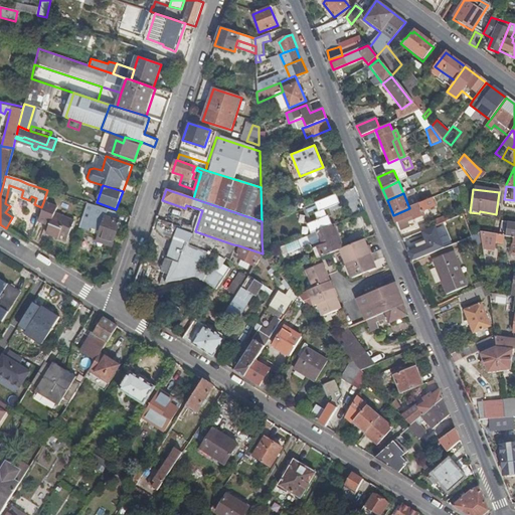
[(448,206),(457,203),(455,198),(446,202),(448,206)]
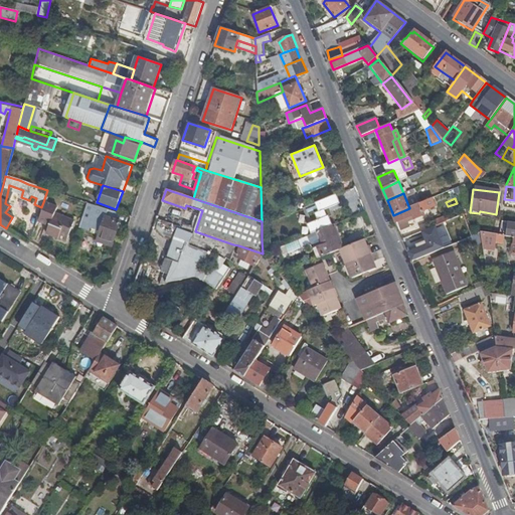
[(409,208),(393,215),(399,230),(410,225),(409,222),(432,212),(427,201),(409,208)]
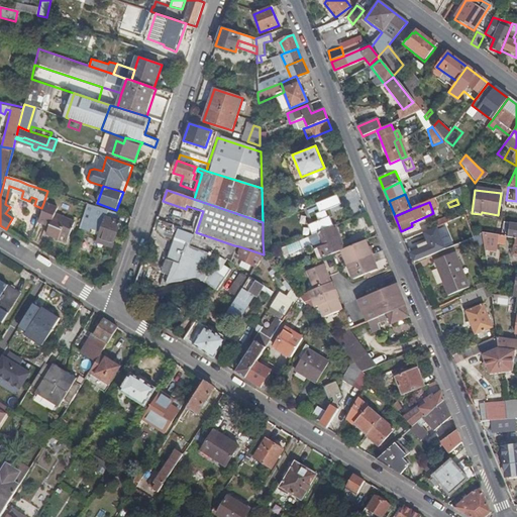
[(43,203),(41,208),(37,221),(44,224),(45,223),(49,225),(44,235),(57,240),(57,239),(59,240),(61,237),(64,239),(63,241),(65,242),(73,223),(54,214),(56,208),(43,203)]
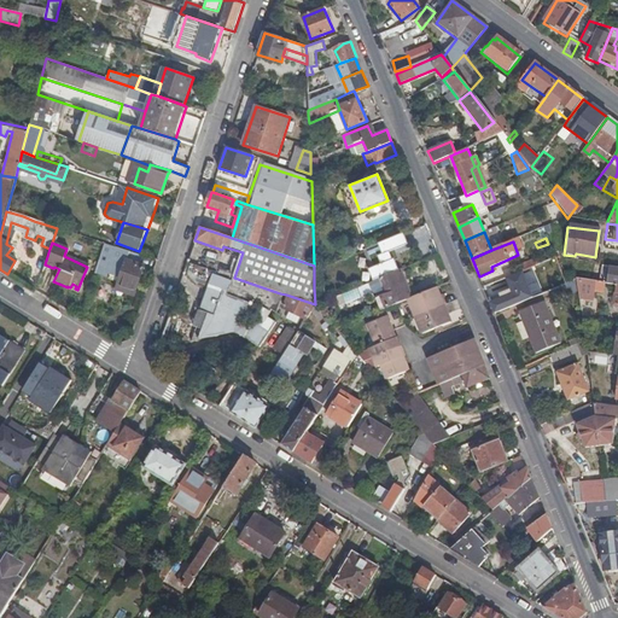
[(144,257),(101,244),(92,277),(105,280),(105,275),(120,280),(118,285),(133,290),(141,264),(144,257)]
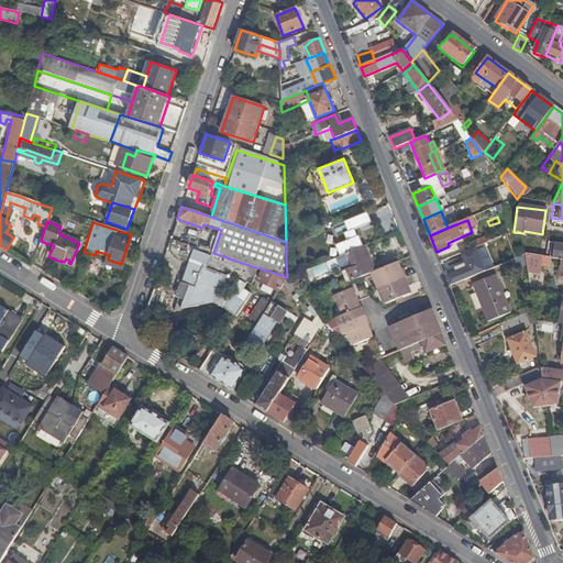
[(492,231),(501,228),(499,222),(489,225),(492,231)]
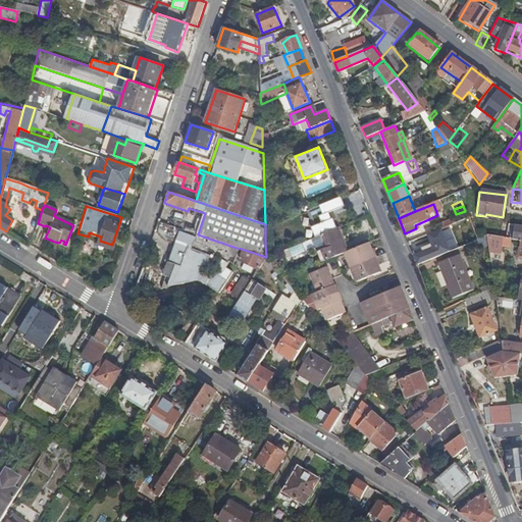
[(472,243),(476,241),(468,219),(463,221),(471,243),(472,243)]
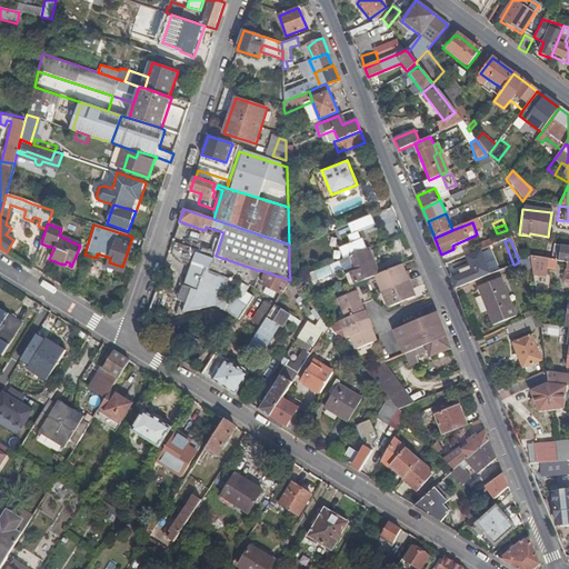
[(216,256),(176,242),(172,253),(181,266),(192,270),(186,291),(188,292),(183,306),(182,306),(178,319),(197,316),(213,312),(219,312),(222,312),(229,317),(242,323),(255,297),(249,295),(247,292),(248,290),(252,288),(258,270),(216,256)]
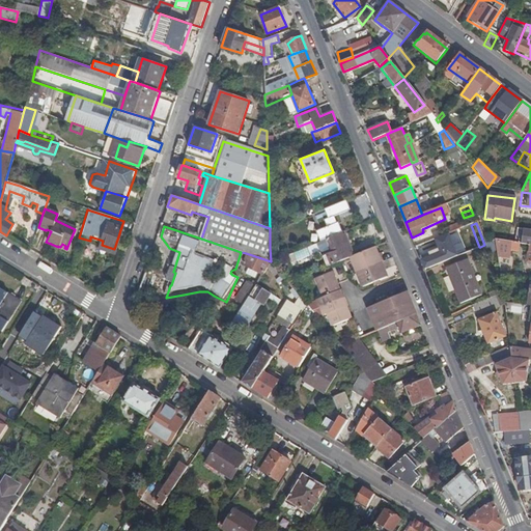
[(462,228),(445,235),(449,244),(465,238),(462,228)]
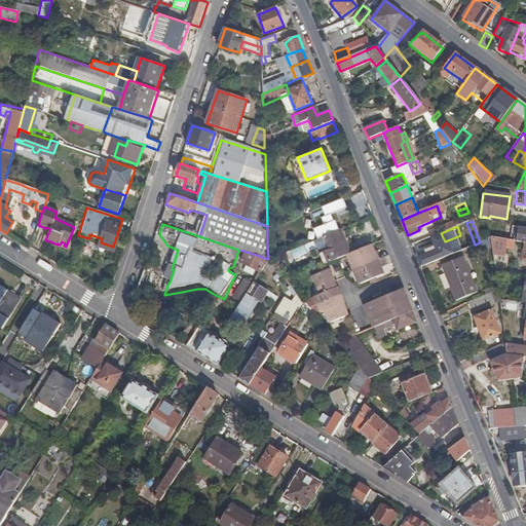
[(518,227),(512,226),(510,241),(516,241),(518,227)]
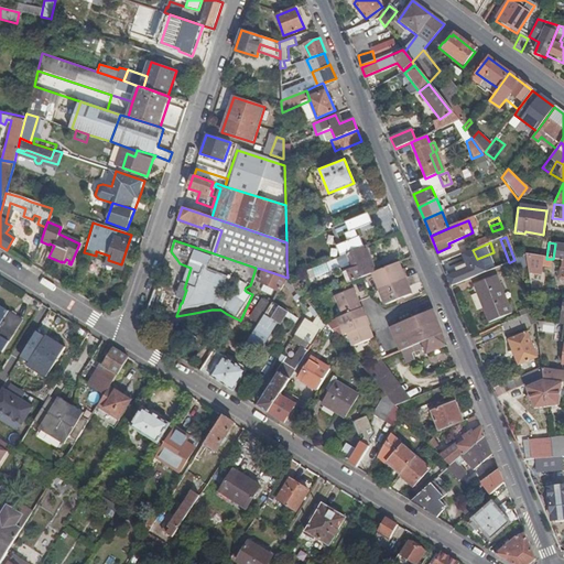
[(563,243),(555,243),(553,259),(561,260),(563,260),(563,243)]
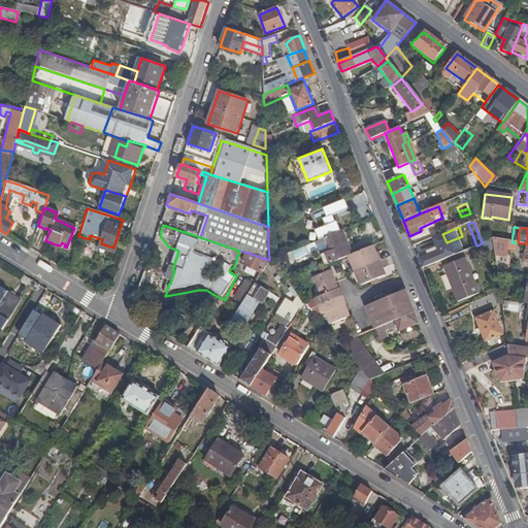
[(353,254),(342,230),(306,244),(309,253),(320,249),(326,265),(348,256),(353,254)]
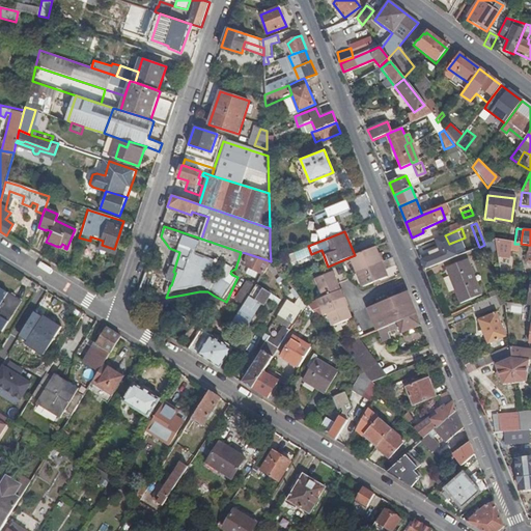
[(484,245),(480,247),(484,255),(496,250),(495,241),(484,245)]
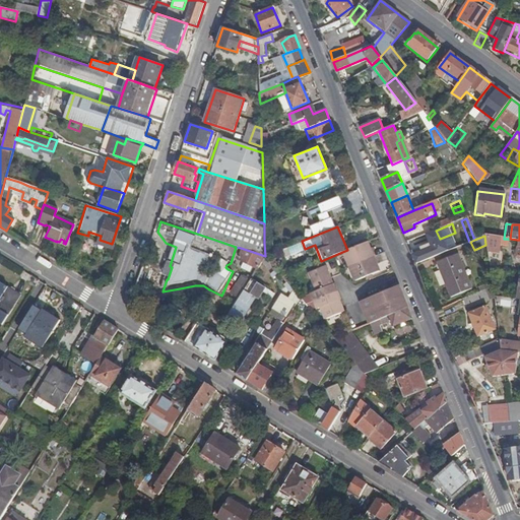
[(485,245),(488,258),(500,260),(501,253),(498,253),(500,238),(484,236),(485,245)]
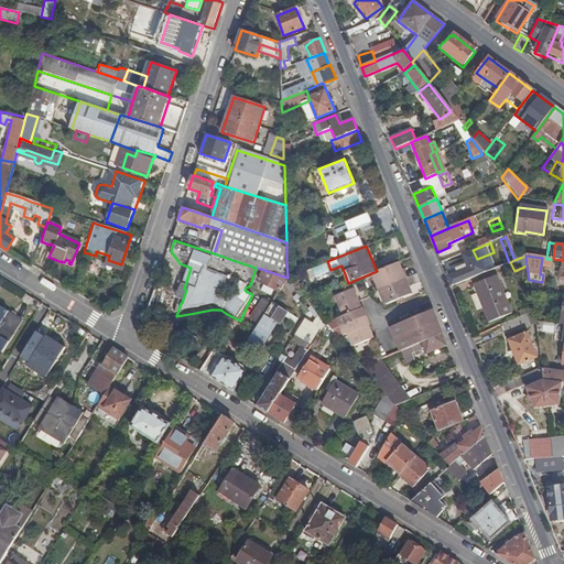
[(286,263),(288,278),(306,270),(301,258),(286,263)]
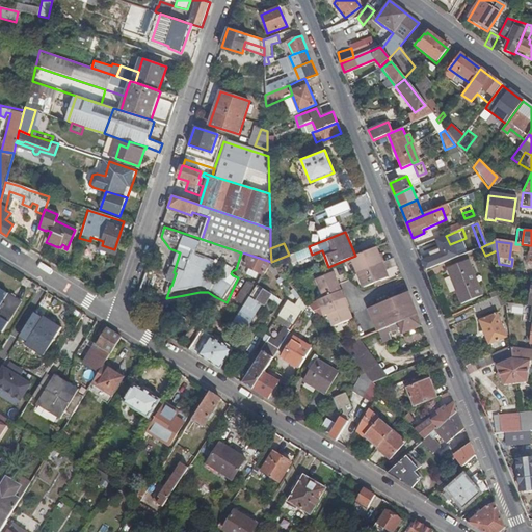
[(294,253),(297,261),(312,255),(309,246),(294,253)]
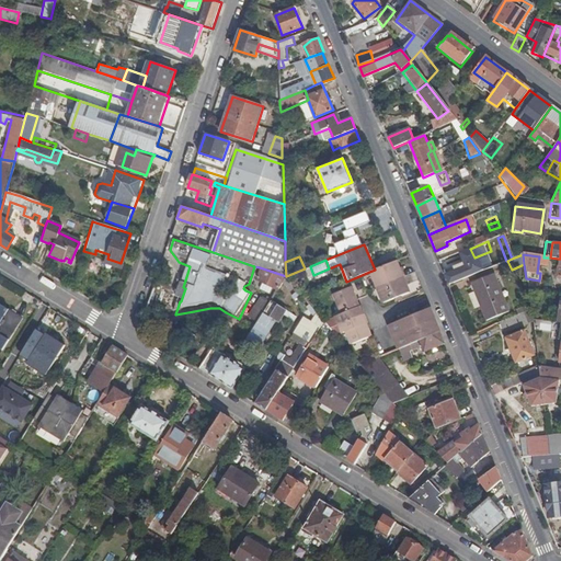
[(369,272),(379,297),(405,286),(408,285),(401,268),(398,270),(395,261),(375,270),(369,272)]
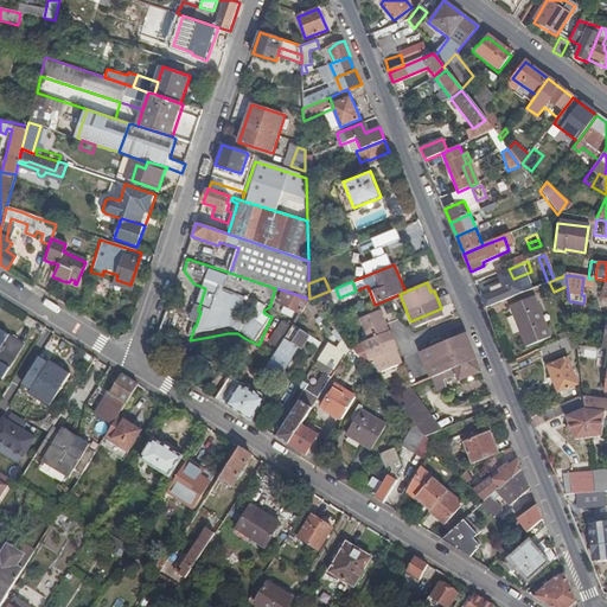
[(491,294),(481,298),(486,308),(516,296),(513,291),(505,294),(502,285),(490,289),(491,294)]
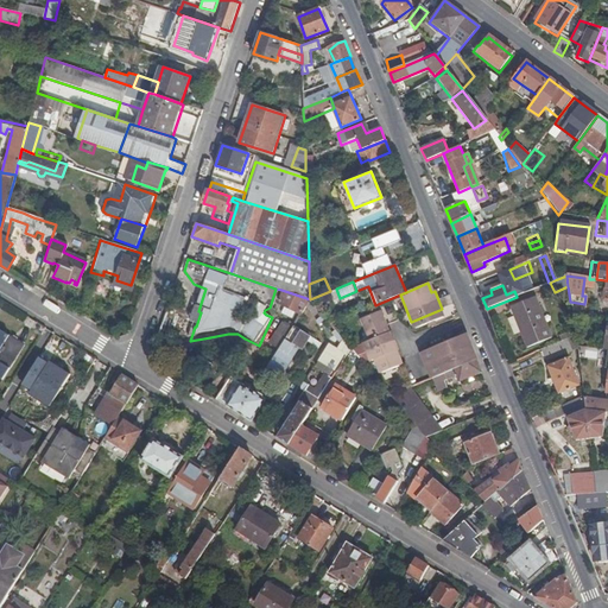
[(310,299),(282,290),(277,304),(302,314),(304,310),(310,299)]
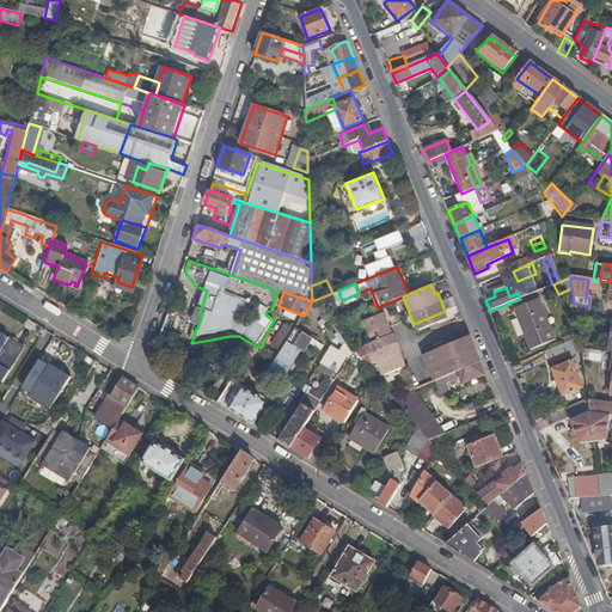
[(540,300),(514,311),(531,350),(557,340),(540,300)]
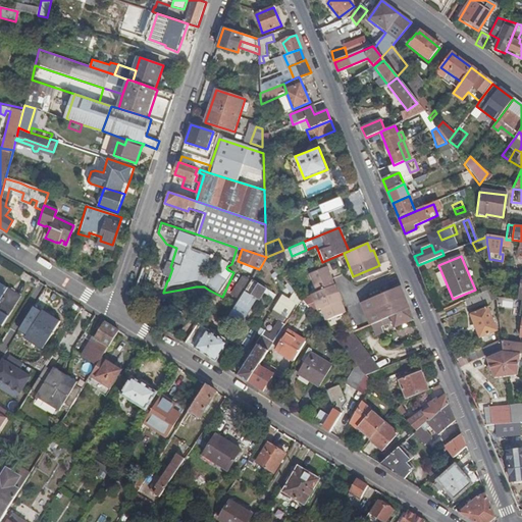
[(273,266),(266,257),(261,266),(269,272),(273,266)]
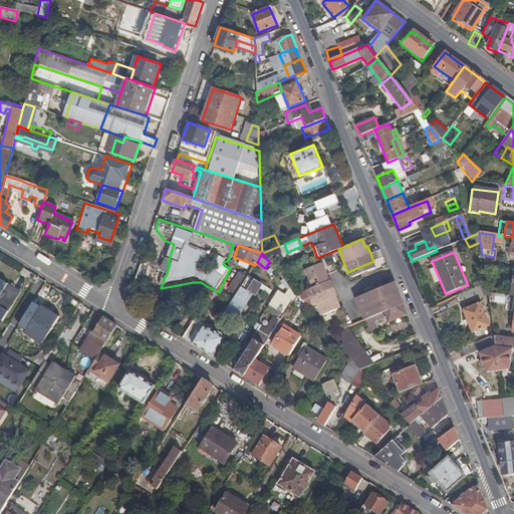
[(347,272),(349,278),(373,268),(371,262),(347,272)]
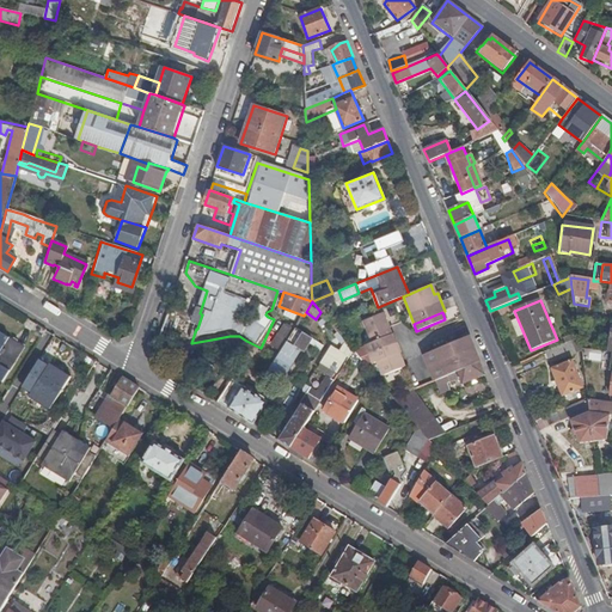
[(193,328),(196,329),(197,329),(202,314),(200,313),(196,317),(193,328)]
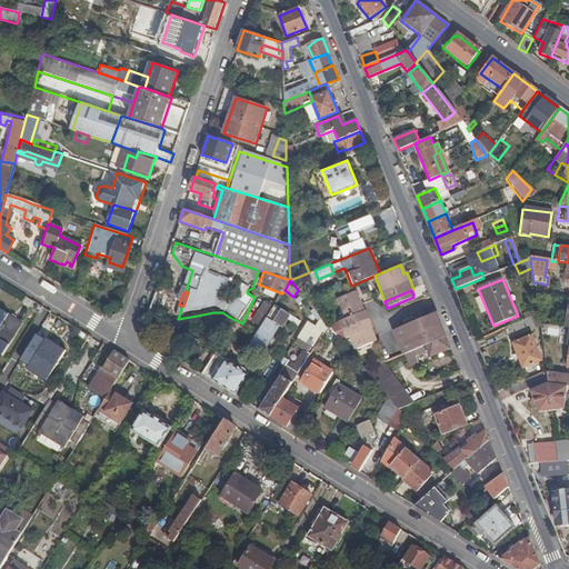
[(337,298),(345,318),(362,310),(355,291),(337,298)]
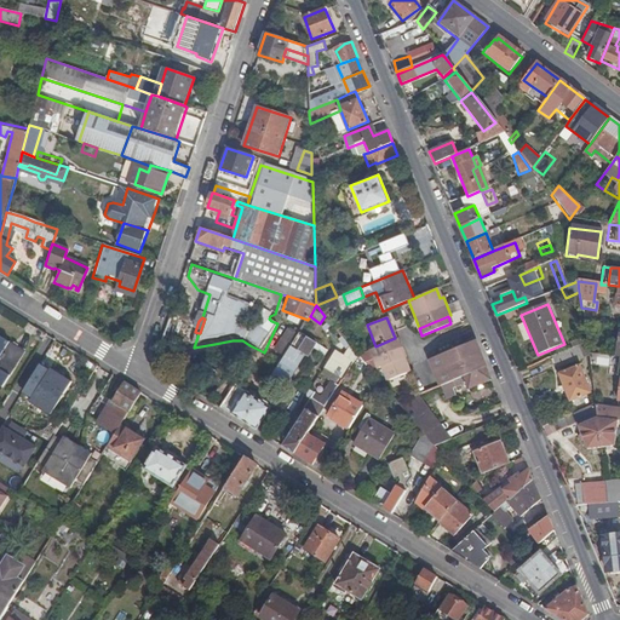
[(285,338),(293,344),(300,332),(302,331),(293,325),(285,338)]
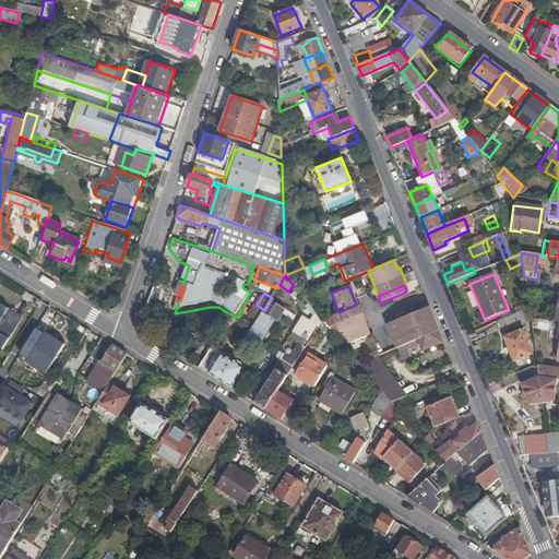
[(246,341),(258,348),(276,319),(271,317),(278,304),(271,299),(264,310),(258,320),(253,329),(246,341)]
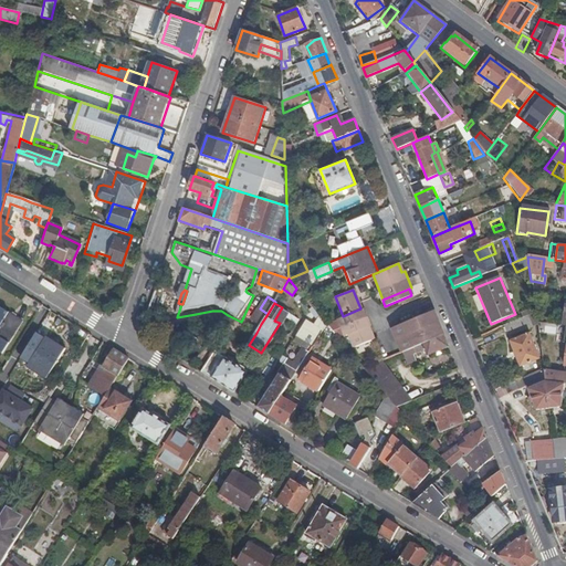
[(23,322),(0,306),(0,331),(2,333),(0,336),(0,352),(3,354),(23,322)]
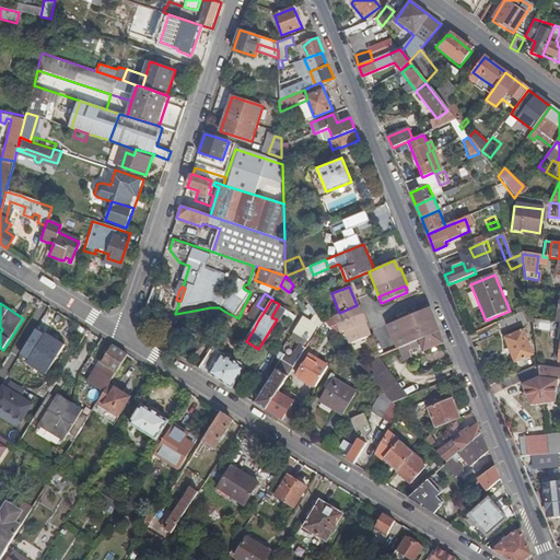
[(438,331),(427,304),(421,307),(422,311),(387,325),(396,349),(398,348),(438,331)]
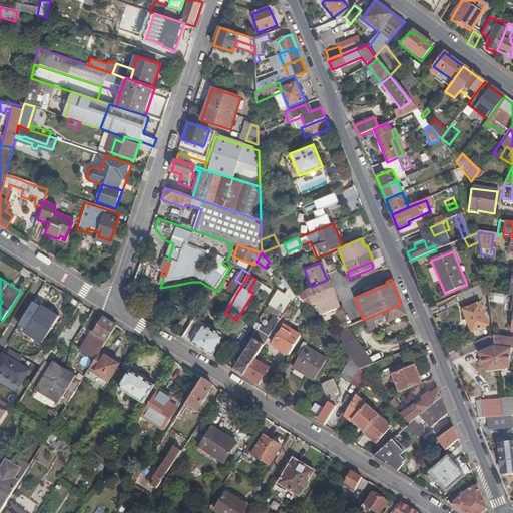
[(311,287),(306,289),(318,318),(339,309),(334,298),(337,297),(330,282),(328,283),(327,280),(311,287)]
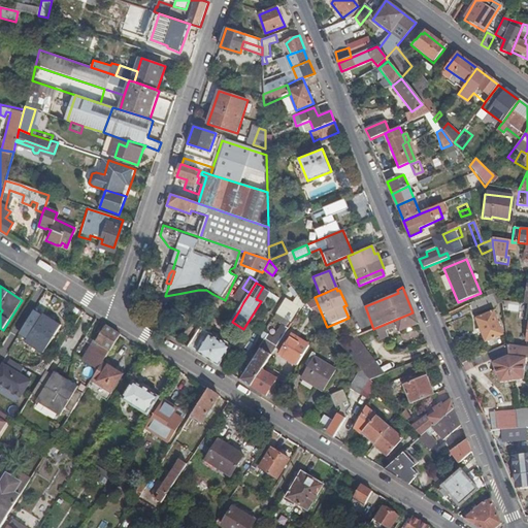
[(473,311),(500,300),(499,292),(491,295),(487,297),(470,304),(473,311)]
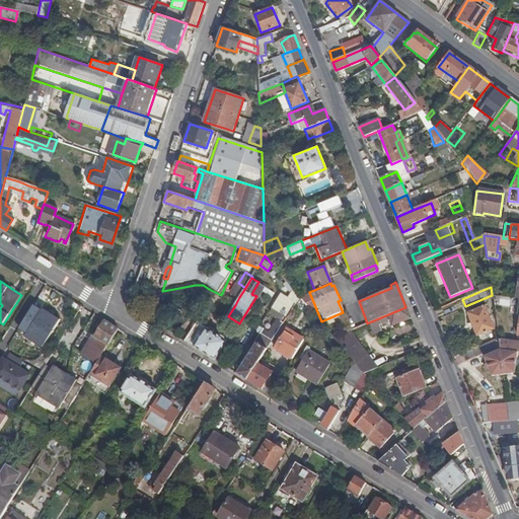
[(292,301),(295,303),(299,297),(299,296),(293,290),(288,299),(292,301)]
